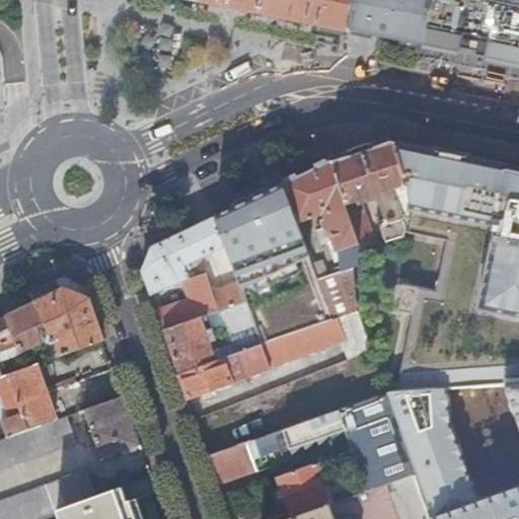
[(203,0),(260,11),(262,0),(203,0)]
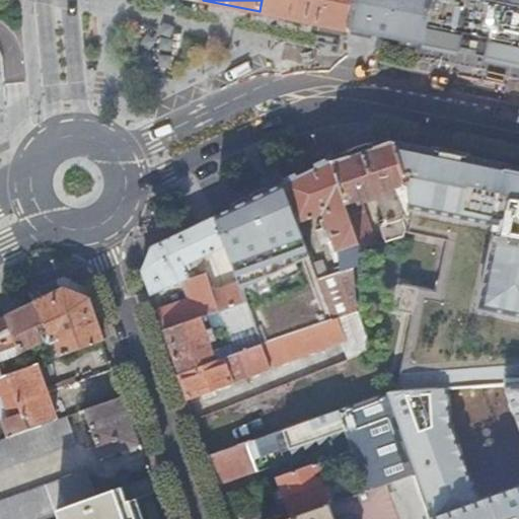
[(262,0),(260,11),(283,16),(318,23),(317,28),(328,31),(342,33),(343,28),(348,29),(354,0),(262,0)]
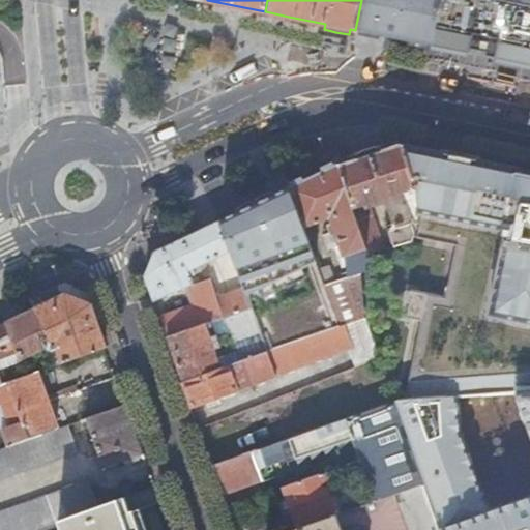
[(442,0),(361,0),(355,30),(372,33),(433,46),(442,0)]
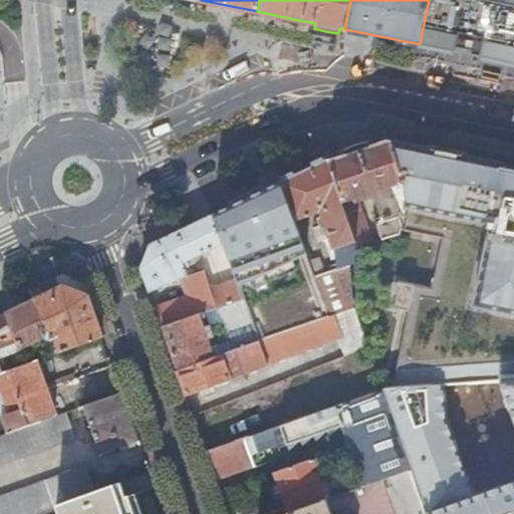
[(513,0),(429,0),(420,44),(513,62),(513,0)]
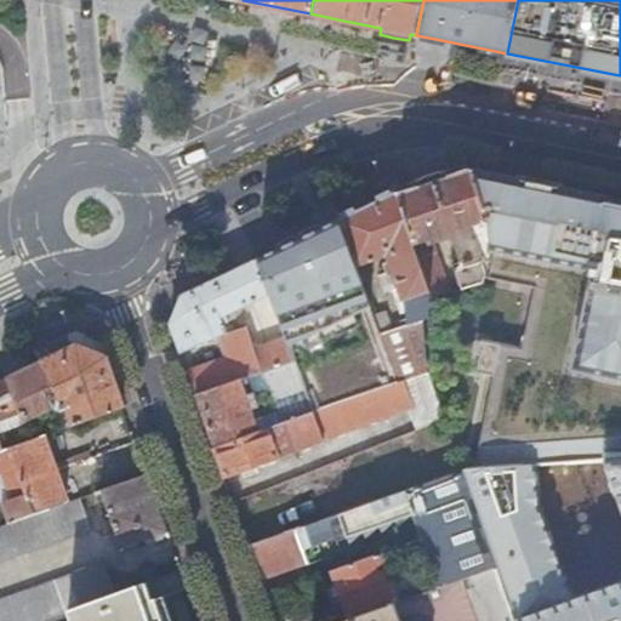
[(486,215),(472,170),(468,170),(467,169),(434,174),(396,193),(429,291),(429,298),(474,285),(483,283),(486,272),(485,268),(483,261),(488,260),(491,258),(490,250),(484,252),(479,238),(489,234),(486,215)]
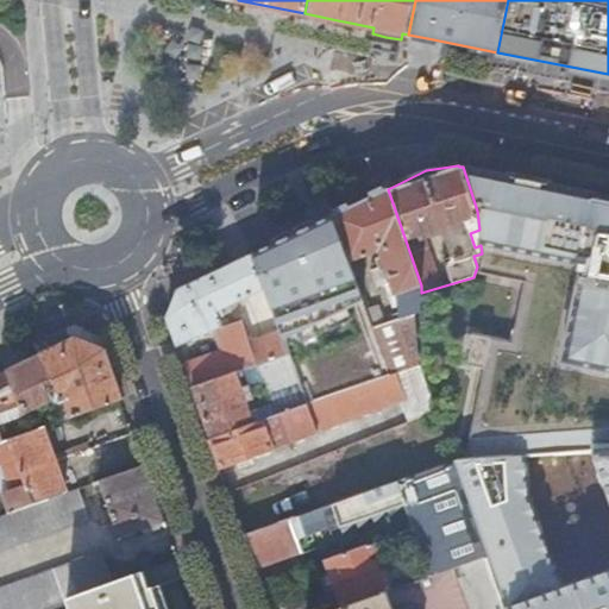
[(608,196),(493,173),(463,167),(477,211),(479,230),(481,245),(482,253),(482,251),(582,265),(562,365),(608,374),(608,196)]
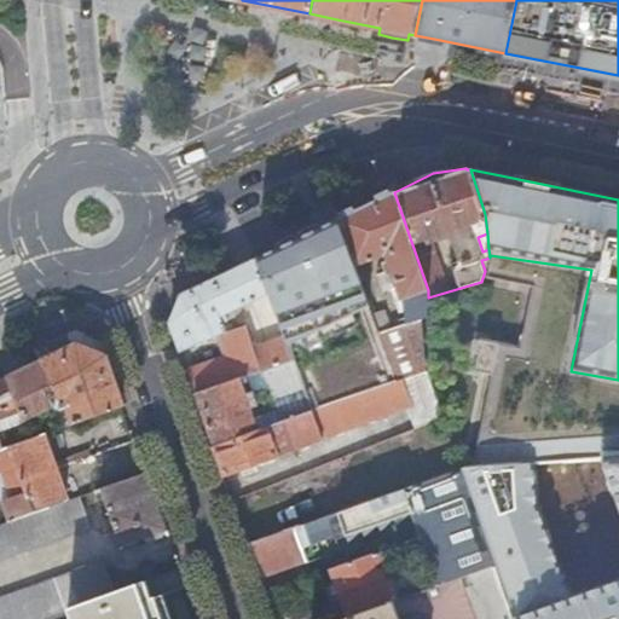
[(371,203),(337,220),(360,282),(371,279),(369,272),(359,262),(385,254),(387,261),(382,264),(386,273),(379,277),(377,277),(385,294),(391,293),(394,302),(399,316),(405,313),(409,324),(393,329),(391,323),(387,311),(372,316),(397,383),(404,381),(426,372),(422,319),(428,317),(428,298),(428,290),(394,192),(371,203)]
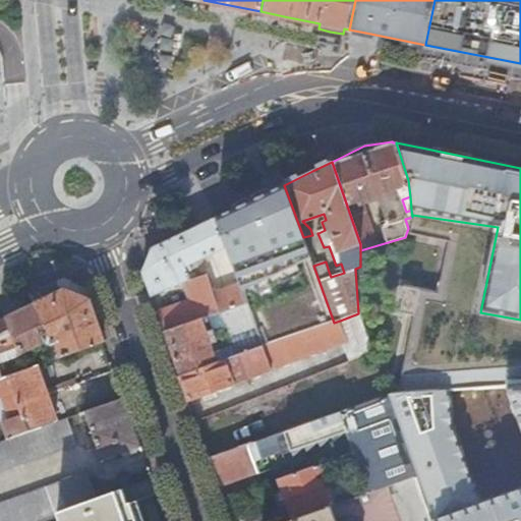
[(226,247),(239,284),(309,252),(303,237),(284,185),(250,200),(216,218),(226,247)]
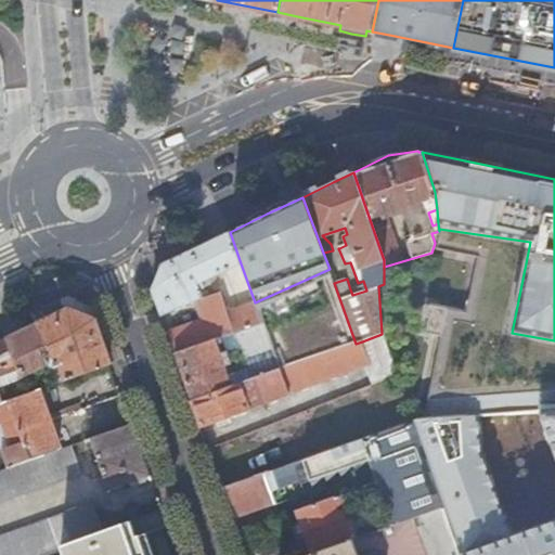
[(439,229),(439,231),(435,249),(456,254),(476,257),(465,313),(461,313),(446,310),(423,420),(524,412),(545,410),(554,409),(554,340),(512,333),(530,242),(439,229)]
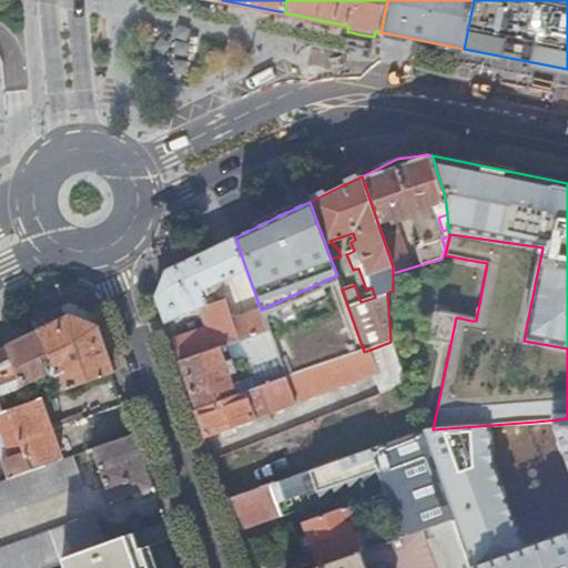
[(246,270),(235,237),(200,254),(166,271),(155,298),(164,323),(204,307),(211,326),(171,340),(179,362),(219,347),(225,345),(240,341),(269,331),(261,310),(232,320),(225,301),(214,304),(212,297),(205,300),(204,295),(209,293),(208,288),(246,270)]
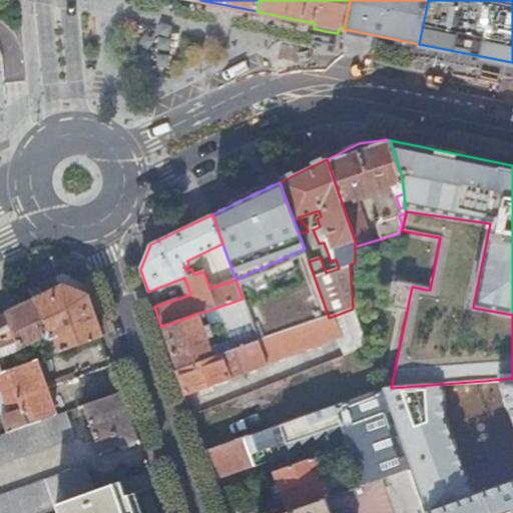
[(34,300),(63,286),(59,277),(30,291),(34,300)]
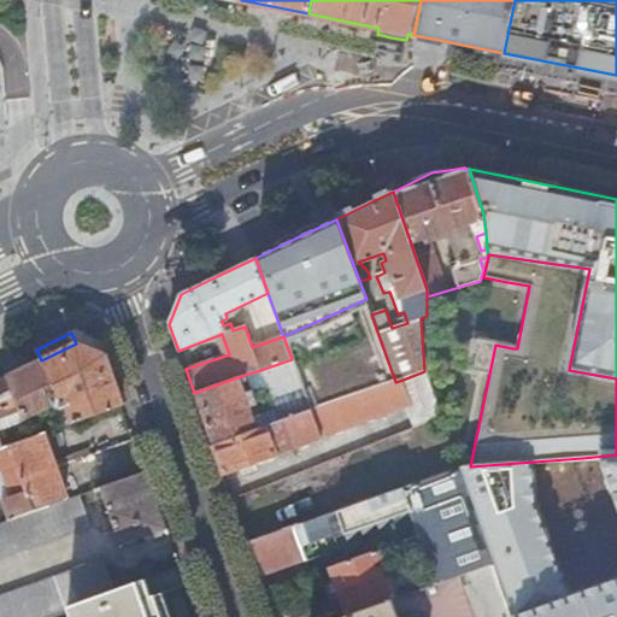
[(59,427),(122,405),(104,354),(76,344),(41,360),(53,386),(52,388),(51,392),(47,394),(48,399),(57,397),(63,401),(66,410),(54,415),(59,427)]
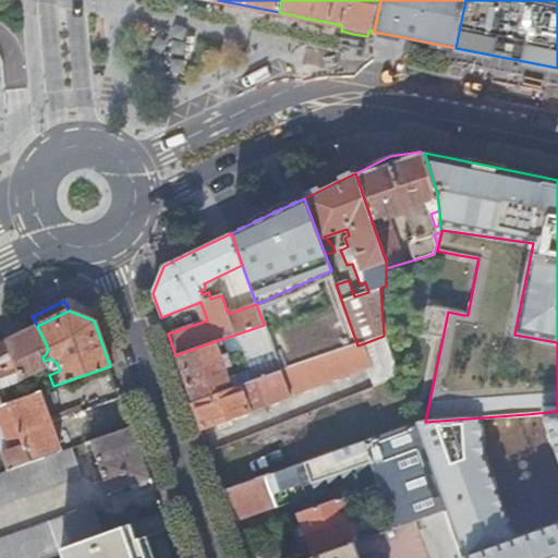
[(280,372),(264,325),(235,335),(245,364),(252,381),(280,372)]
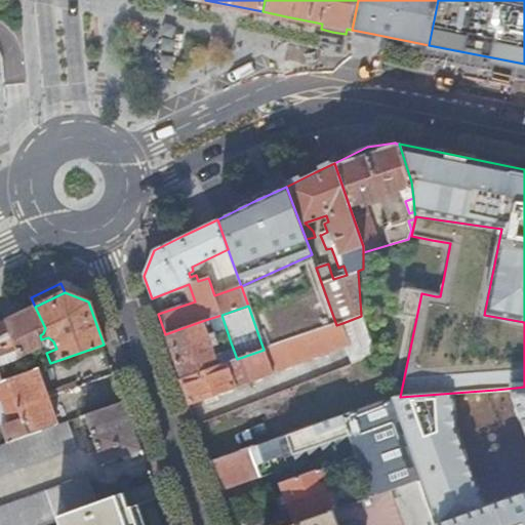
[(45,328),(35,307),(29,309),(7,320),(13,335),(18,347),(19,347),(22,354),(43,345),(41,339),(40,335),(43,333),(44,330),(45,328)]
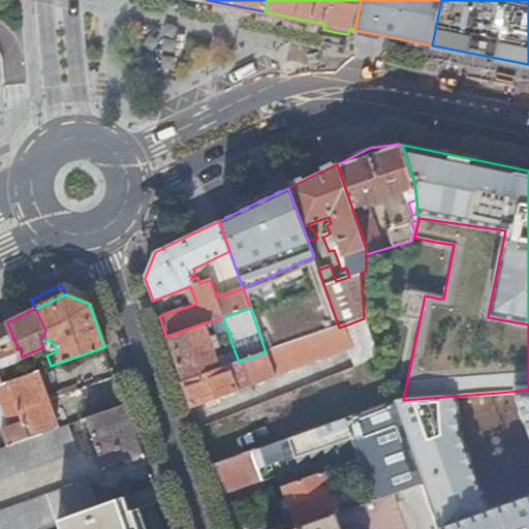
[(210,321),(204,323),(210,340),(216,337),(210,321)]
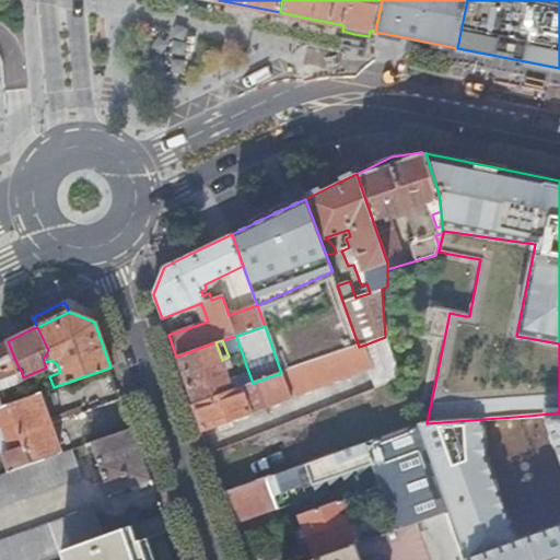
[(0,406),(0,407),(0,405),(0,383),(4,382),(2,376),(20,370),(14,358),(8,341),(0,345),(0,406)]
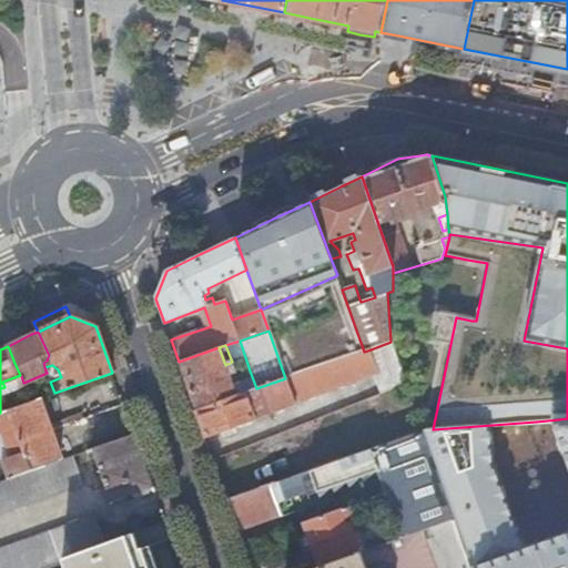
[(219,347),(179,362),(195,409),(235,396),(230,377),(229,373),(235,371),(232,362),(225,365),(219,347)]
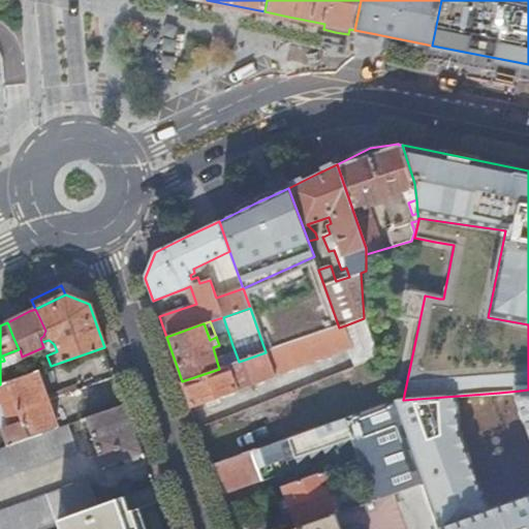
[(345,325),(339,328),(266,352),(239,362),(219,369),(182,381),(191,406),(236,391),(236,389),(354,347),(345,325)]
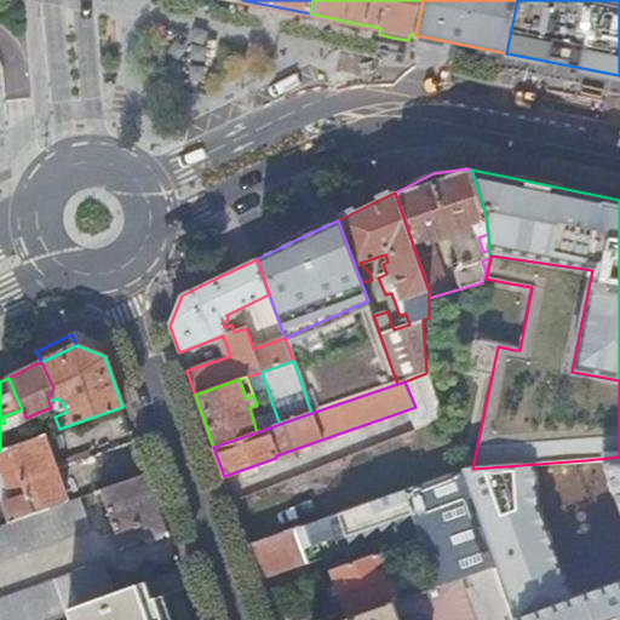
[(280,424),(273,405),(251,412),(257,432),(280,424)]
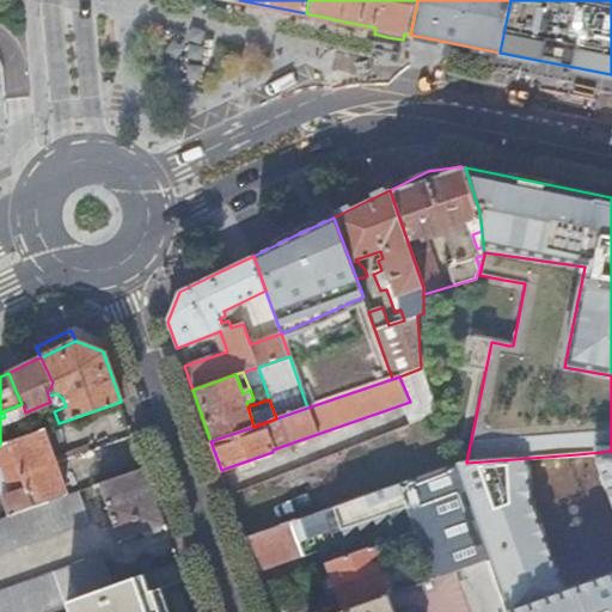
[(53,465),(72,457),(69,451),(50,458),(41,430),(0,445),(0,444),(0,467),(2,467),(7,481),(53,465)]
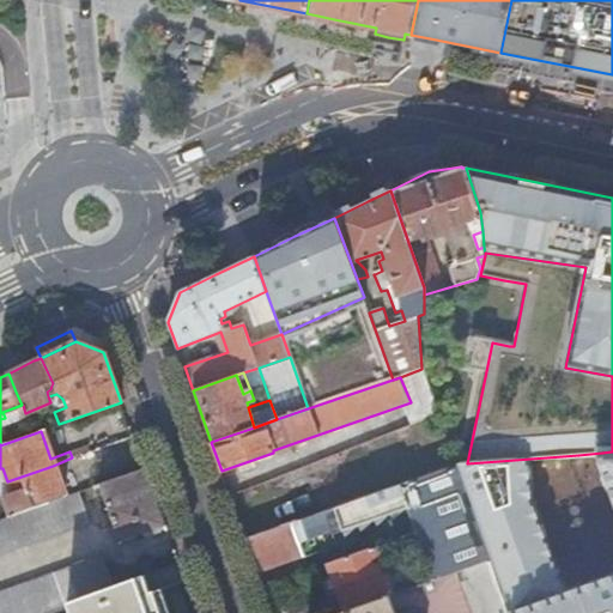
[(612,451),(602,453),(578,455),(584,468),(601,463),(612,462),(612,451)]
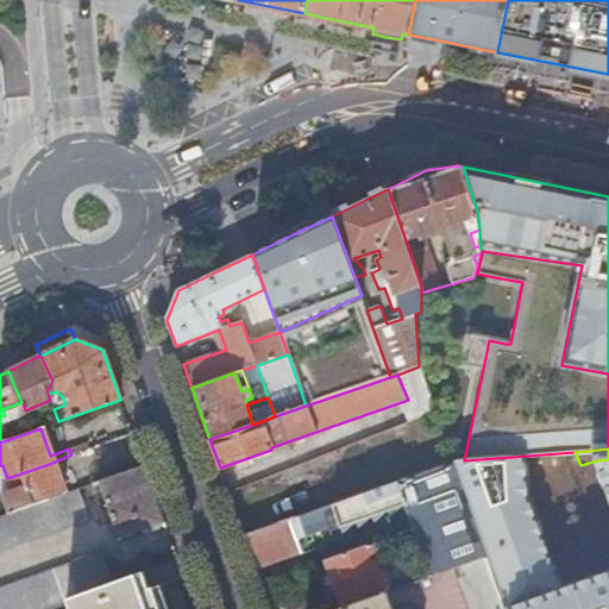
[(451,460),(397,479),(406,501),(432,571),(485,552),(451,460)]
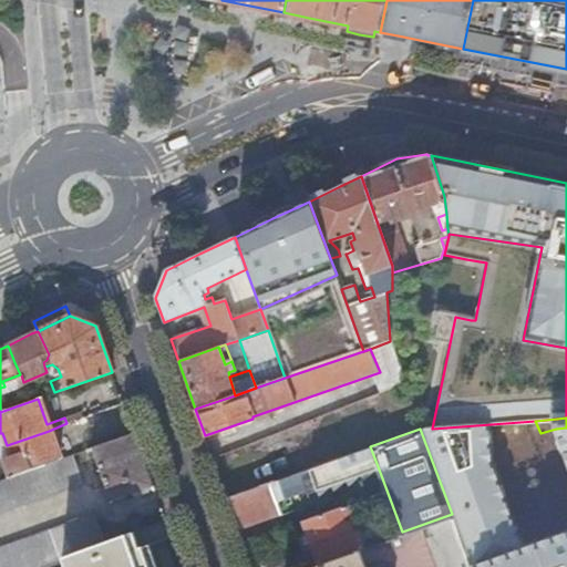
[(0,463),(6,477),(59,459),(49,431),(7,445),(12,457),(0,462),(0,463)]
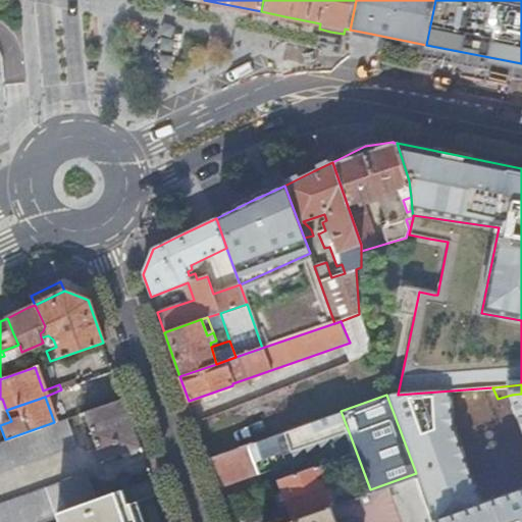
[(102,460),(141,447),(123,397),(84,411),(102,460)]
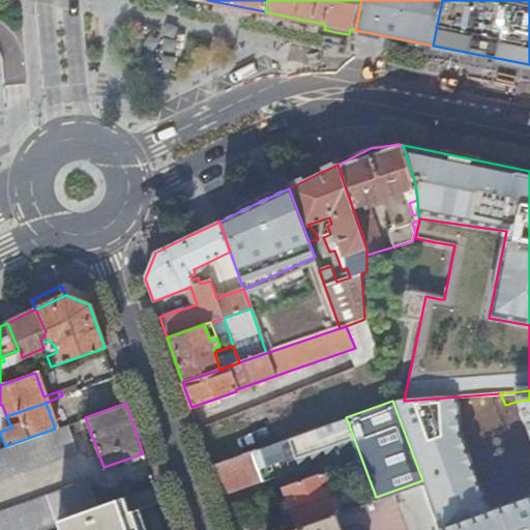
[(346,417),(272,444),(280,463),(353,436),(346,417)]
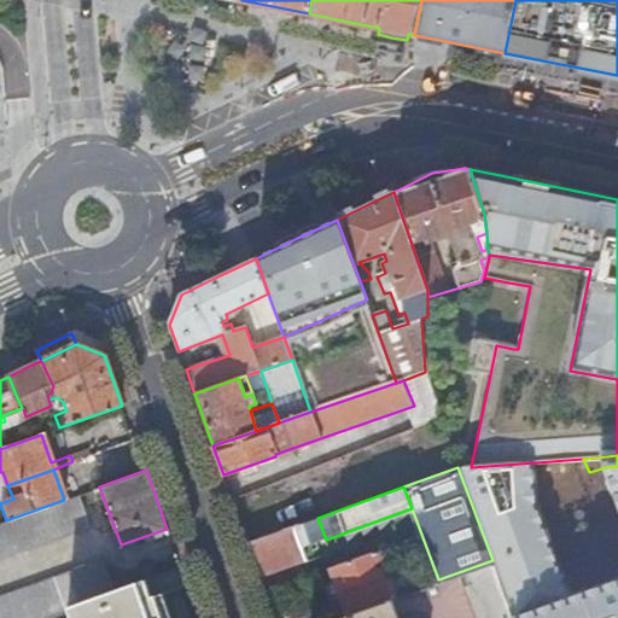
[(0,522),(0,558),(88,525),(77,495),(64,500),(6,520),(0,522)]
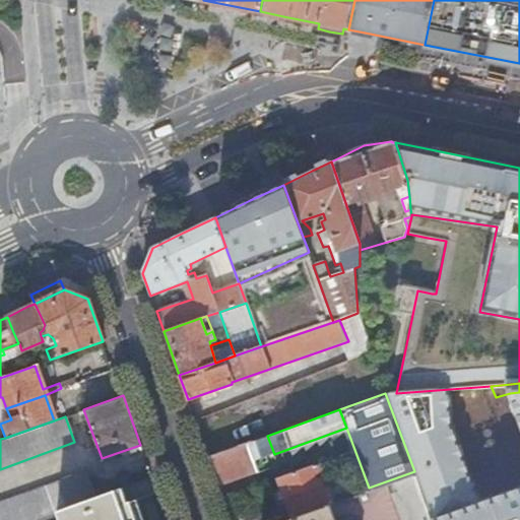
[(267,436),(248,443),(255,461),(274,454),(267,436)]
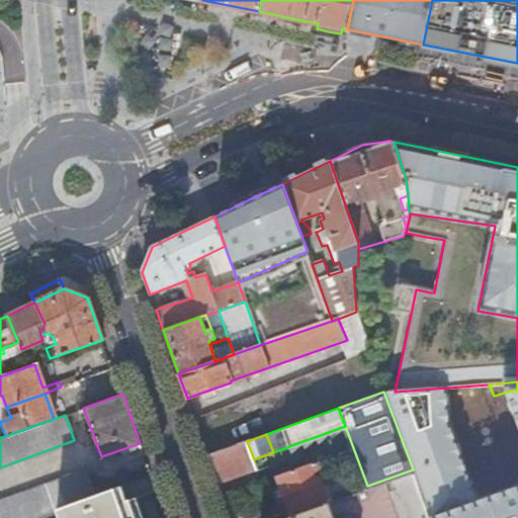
[(247,441),(206,455),(218,485),(258,470),(254,459),(247,441)]
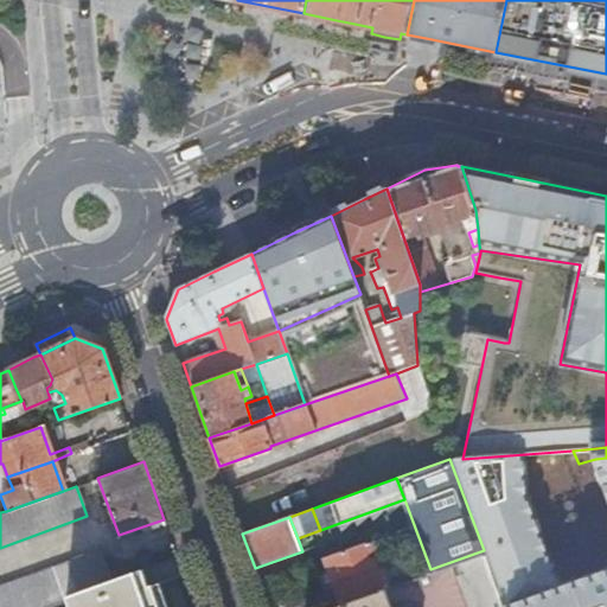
[(371,541),(323,557),(339,605),(349,601),(384,589),(388,588),(371,541)]
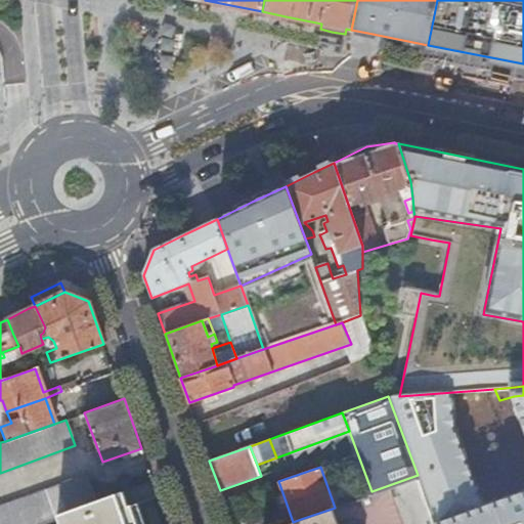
[(0,523),(29,523),(52,516),(95,500),(87,476),(0,507),(0,523)]
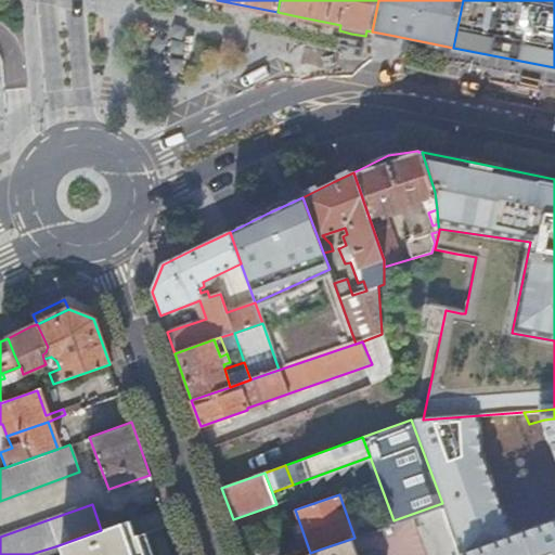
[(426,554),(456,554),(440,507),(412,517),(426,554)]
